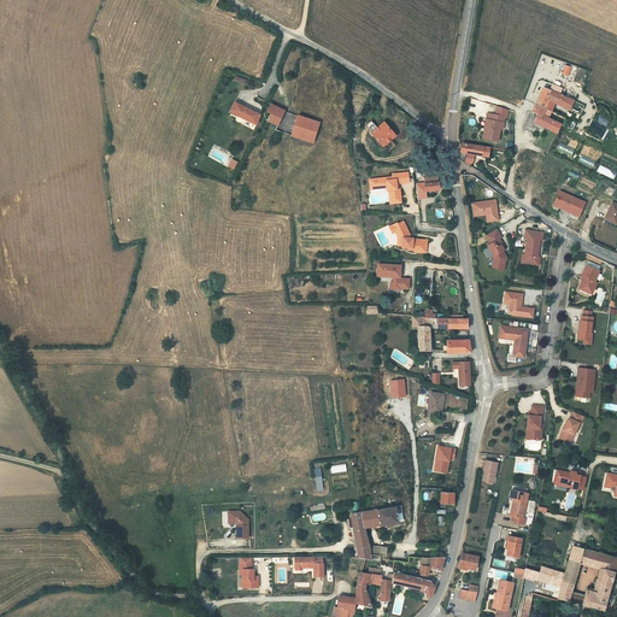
[(554,82),(552,88),(562,93),(564,87),(554,82)]
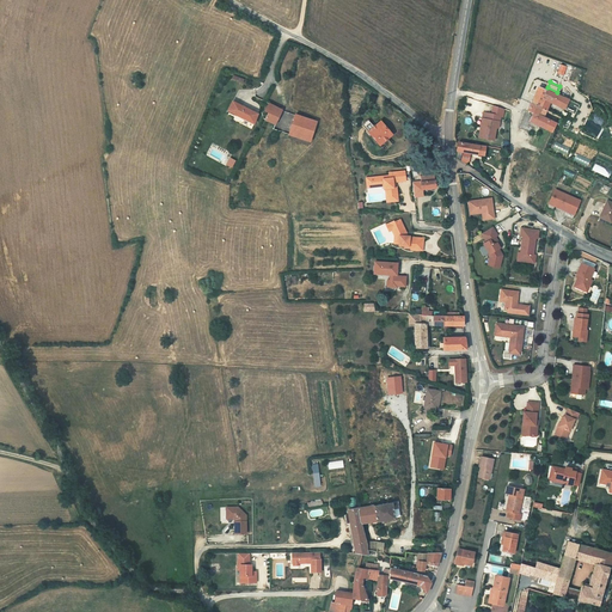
[(567,106),(571,98),(557,92),(548,87),(540,85),(533,102),(545,106),(548,108),(551,99),(567,106)]
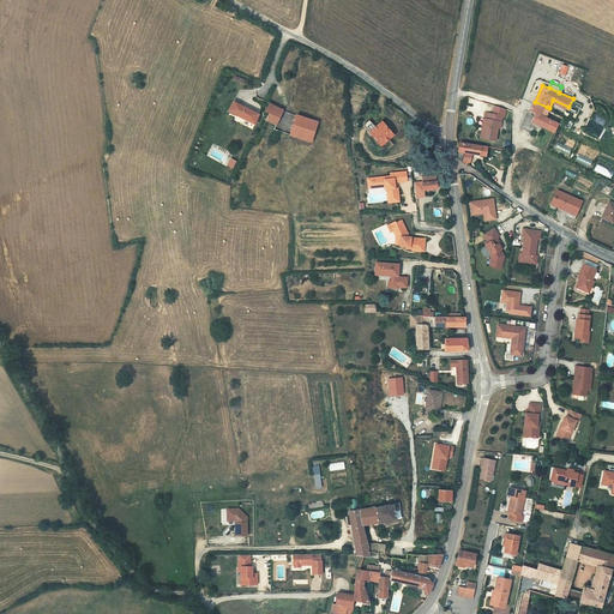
[(240,104),(238,108),(259,118),(263,109),(258,106),(244,100),(242,100),(240,104)]
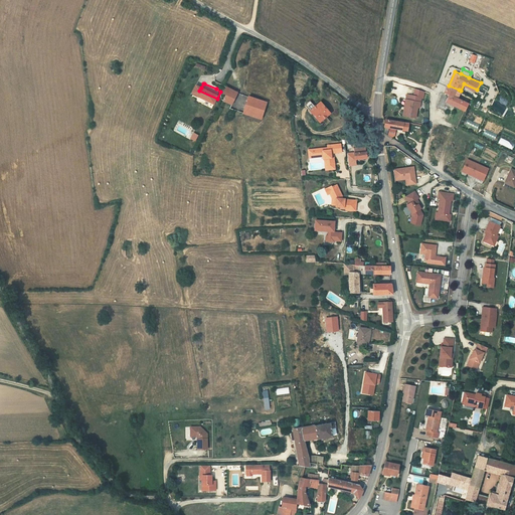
[(228,92),(226,95),(234,99),(240,88),(231,83),(227,92),(228,92)]
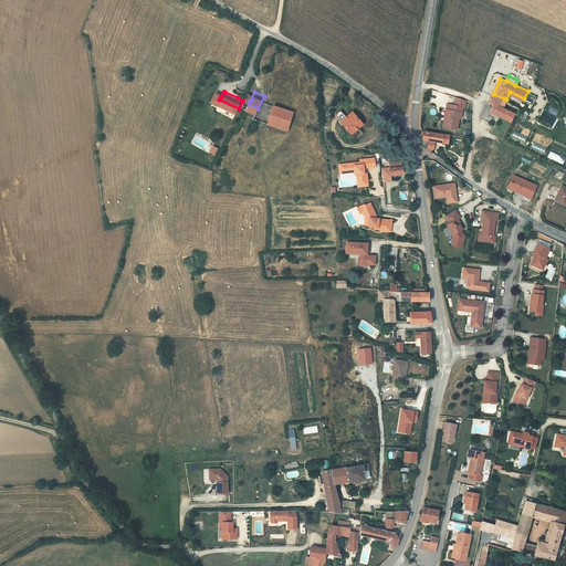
[(496,103),(492,109),(512,119),(516,111),(505,106),(509,101),(504,98),(493,94),(491,101),(496,103)]
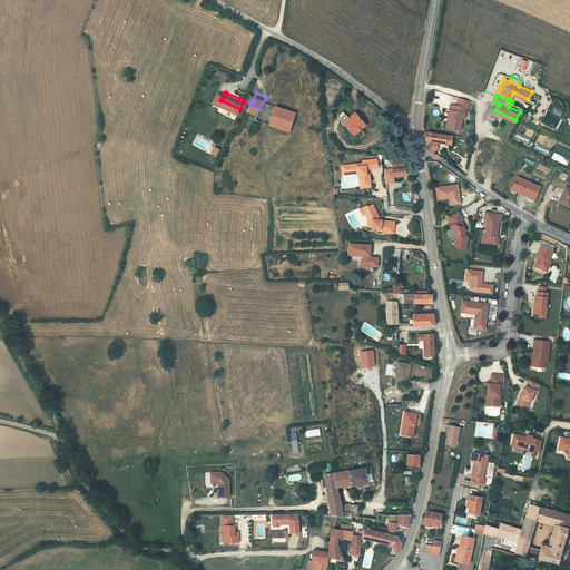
[(298,108),(278,101),(273,120),(293,126),(298,108)]
